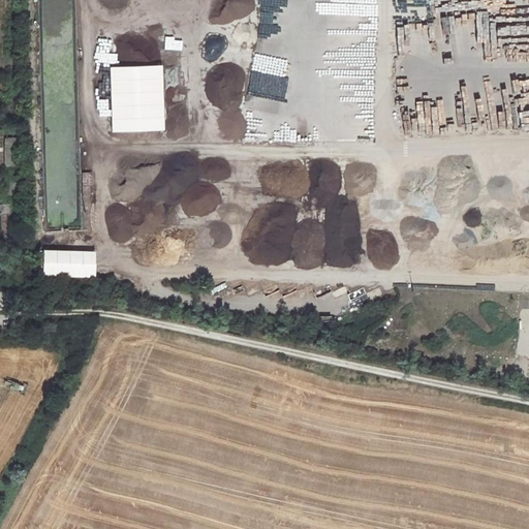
[(416,19),(416,0),(405,0),(405,19),(416,19)]
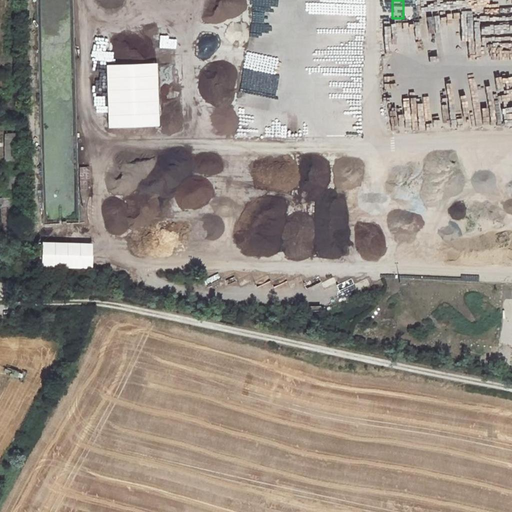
[(158,124),(157,64),(104,65),(106,126),(158,124)]
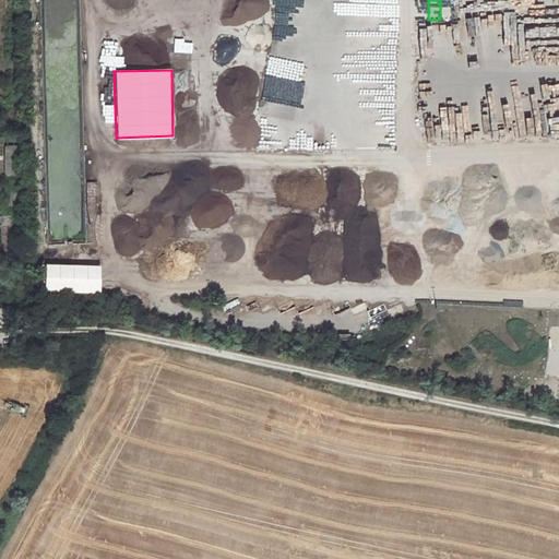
[(523,92),(515,92),(515,81),(509,81),(509,103),(523,103),(523,92)]
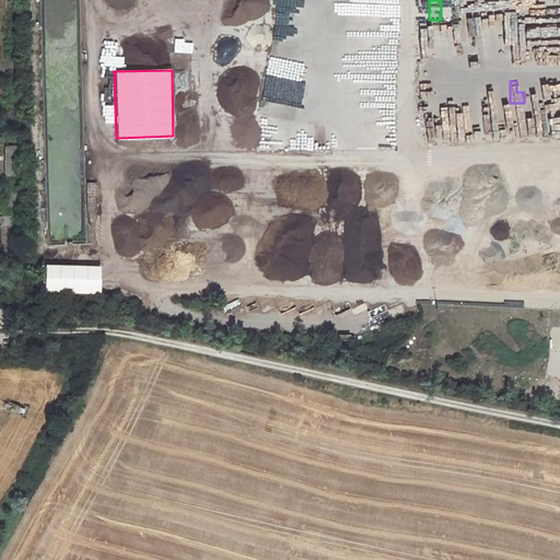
[(19,194),(6,193),(6,207),(19,207),(19,194)]
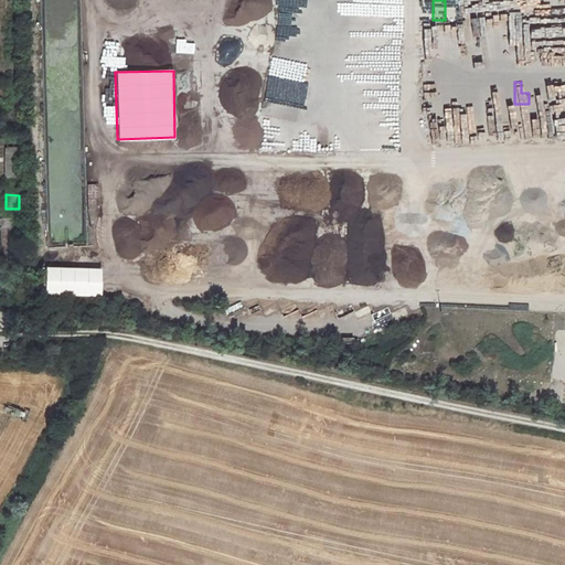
[(162,278),(299,281),(301,227),(163,224),(162,278)]
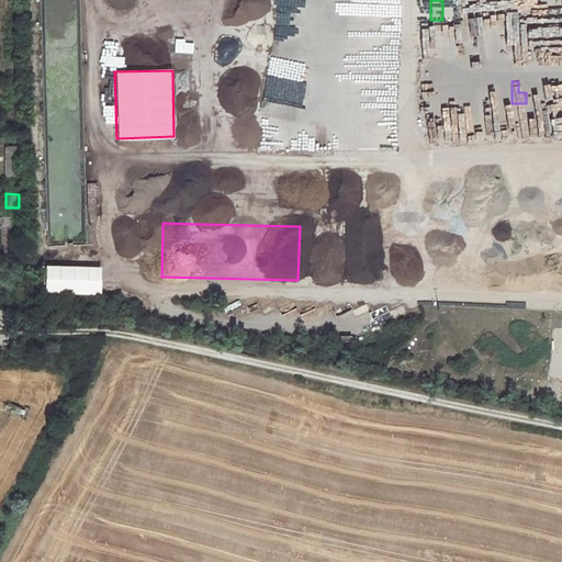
[(102,268),(46,267),(45,293),(101,295),(102,268)]
